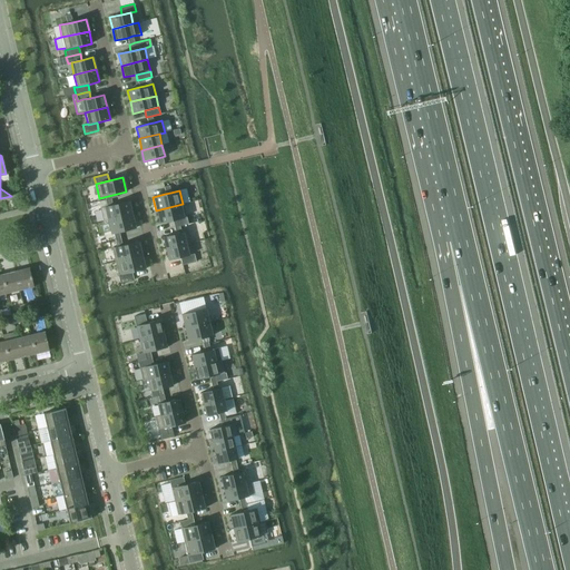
[(128,202),(112,205),(107,206),(100,208),(104,222),(107,220),(131,215),(128,202)]
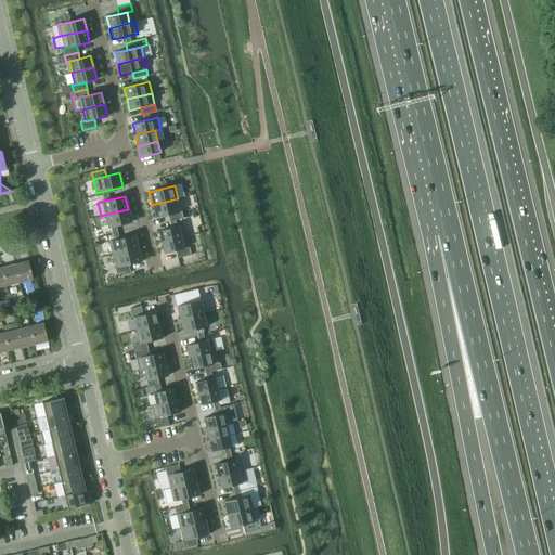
[(181,211),(178,198),(152,205),(155,218),(168,215),(181,211)]
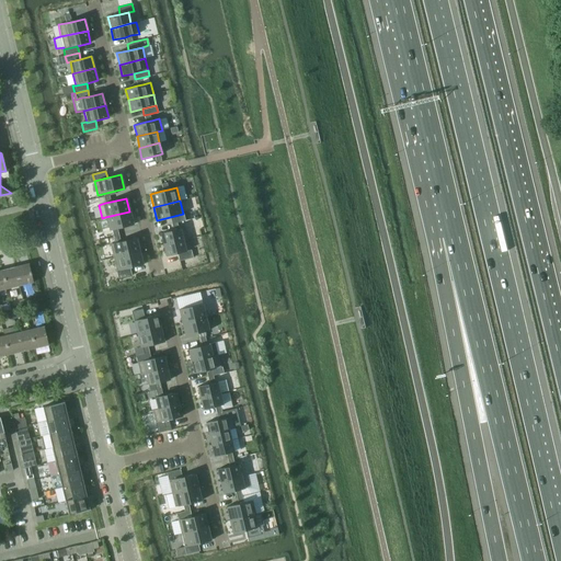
[(133,225),(129,212),(105,217),(109,230),(112,230),(117,229),(133,225)]
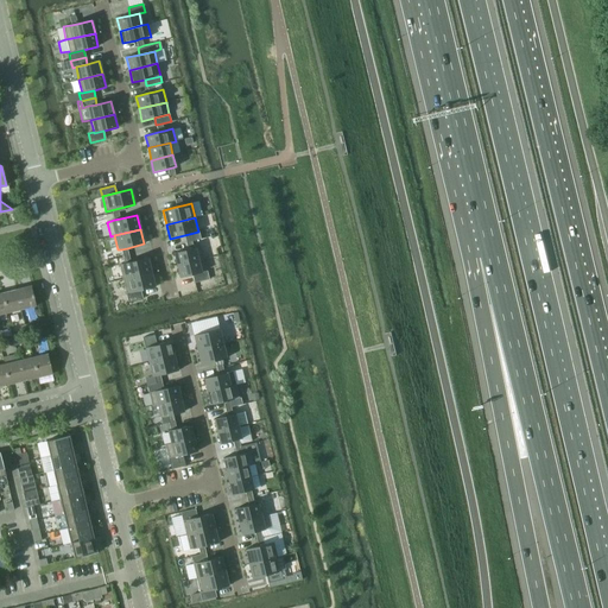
[(201,239),(198,232),(184,235),(185,242),(191,241),(201,239)]
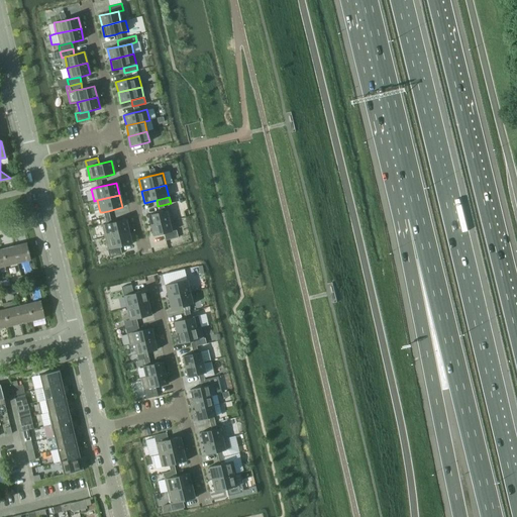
[(171,209),(165,211),(160,212),(147,215),(149,226),(169,221),(173,220),(171,209)]
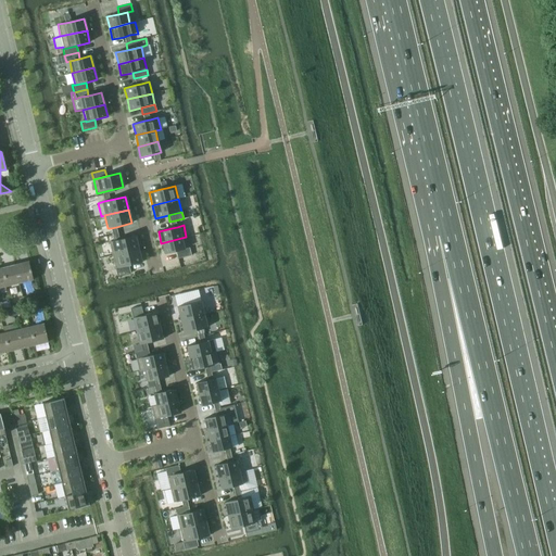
[(135,236),(118,240),(114,241),(109,242),(112,255),(138,249),(135,236)]
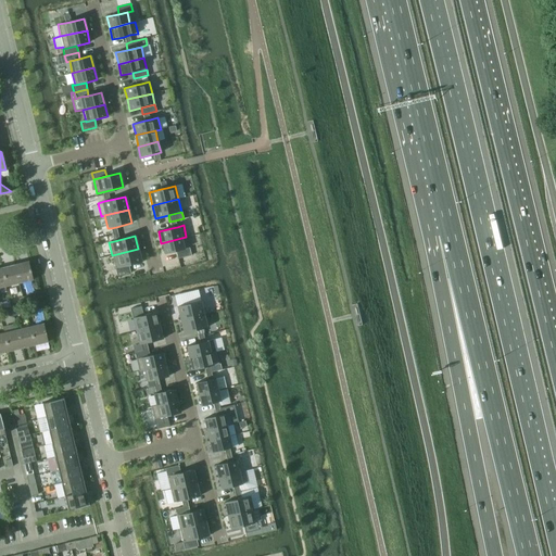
[(184,249),(181,238),(161,243),(164,254),(176,251),(184,249)]
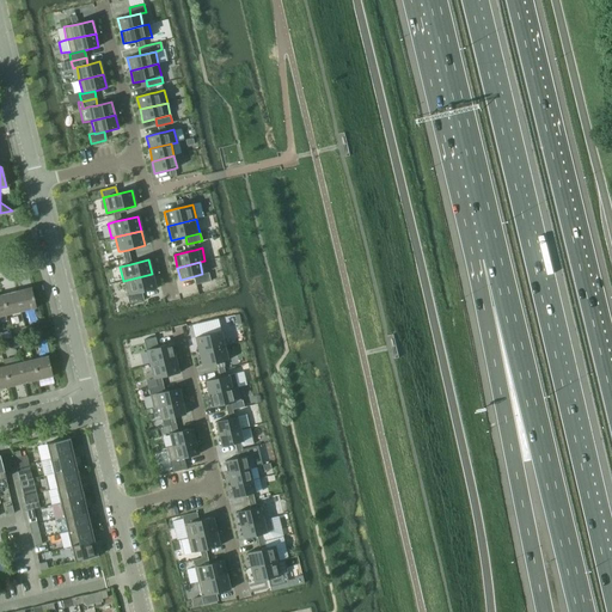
[(208,273),(202,274),(194,276),(195,285),(210,281),(208,273)]
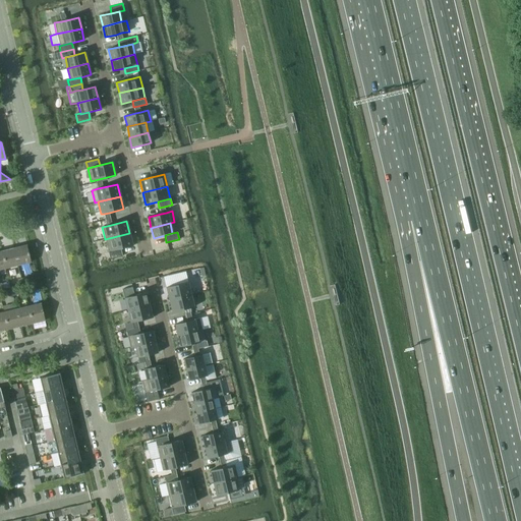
[(132,245),(129,233),(105,239),(108,251),(120,248),(132,245)]
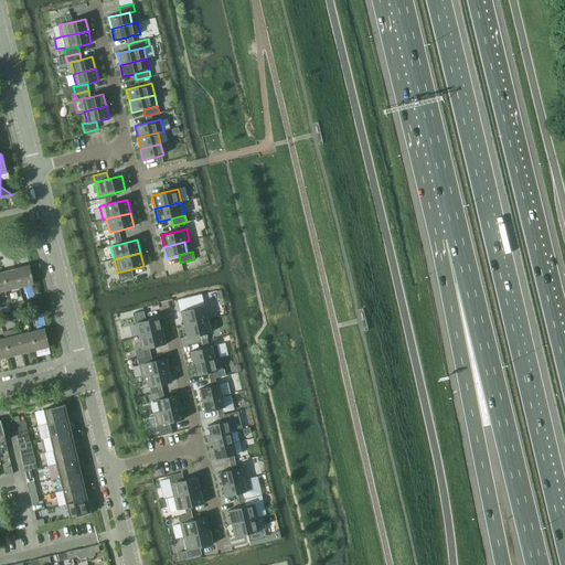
[(19,267),(30,264),(29,258),(17,262),(19,267)]
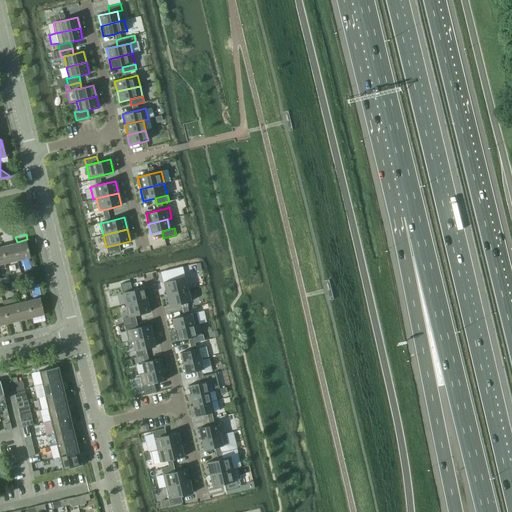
[(26,241),(13,244),(17,260),(29,258),(30,257),(26,241)]
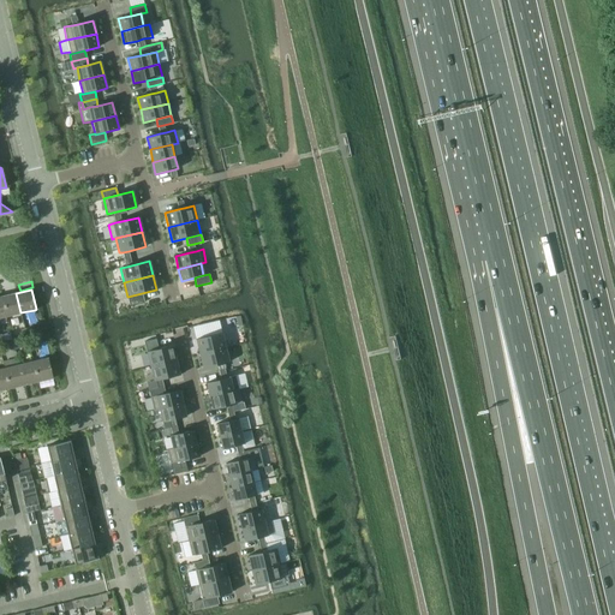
[(16,293),(3,297),(7,316),(21,312),(16,293)]
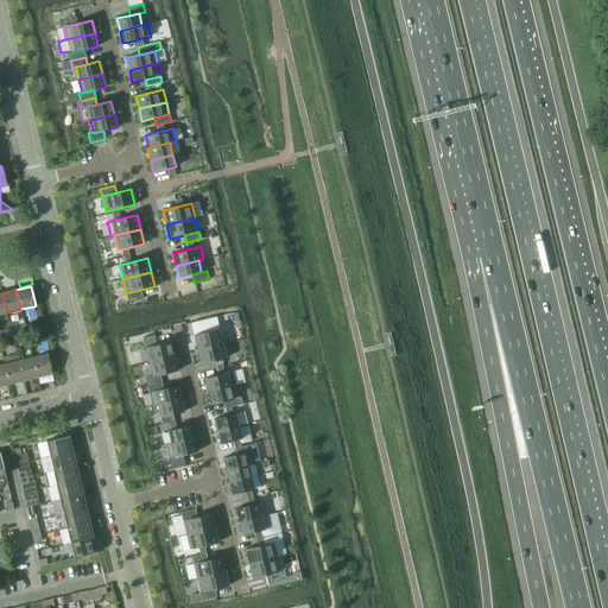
[(143,298),(140,290),(126,293),(127,302),(143,298)]
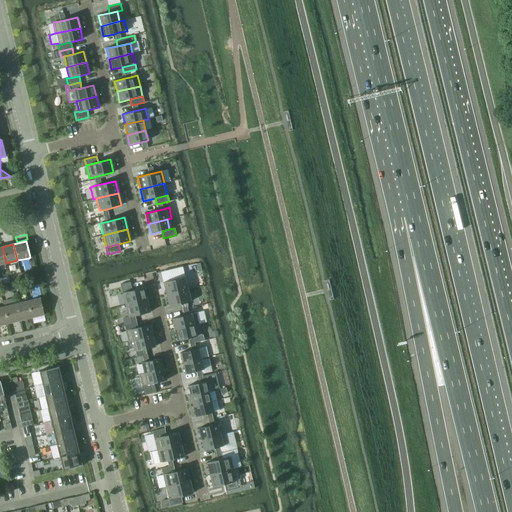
[(184,277),(179,278),(174,280),(162,282),(165,295),(187,289),(184,277)]
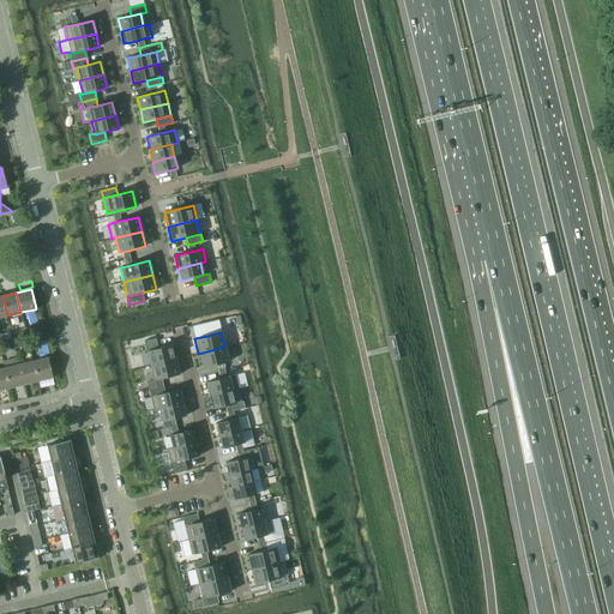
[(156,339),(144,342),(146,351),(158,348),(156,339)]
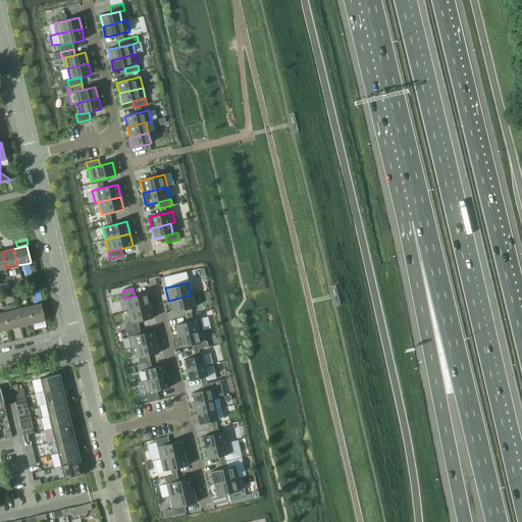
[(147,294),(124,299),(127,311),(150,306),(147,294)]
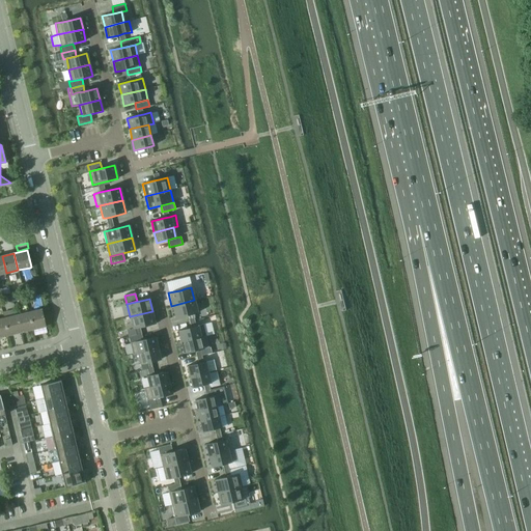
[(197,313),(194,300),(171,306),(174,318),(188,315),(193,314),(197,313)]
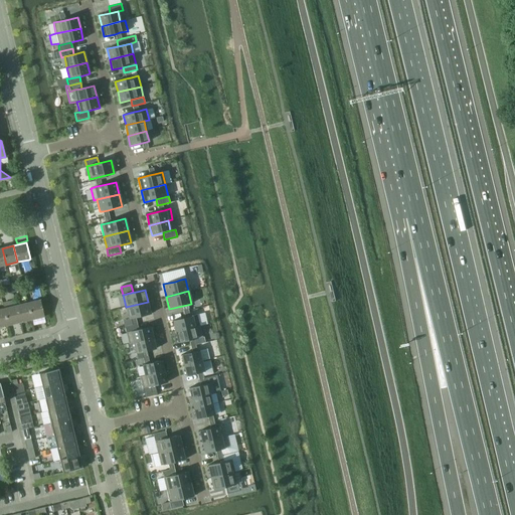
[(14,300),(2,303),(3,309),(7,325),(19,322),(15,306),(14,300)]
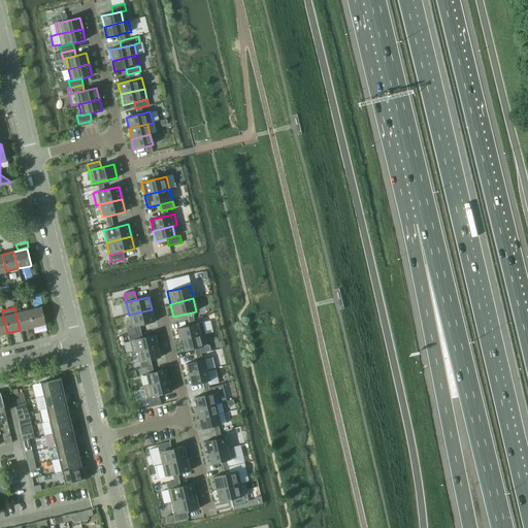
[(39,307),(28,310),(32,327),(44,325),(40,307),(39,307)]
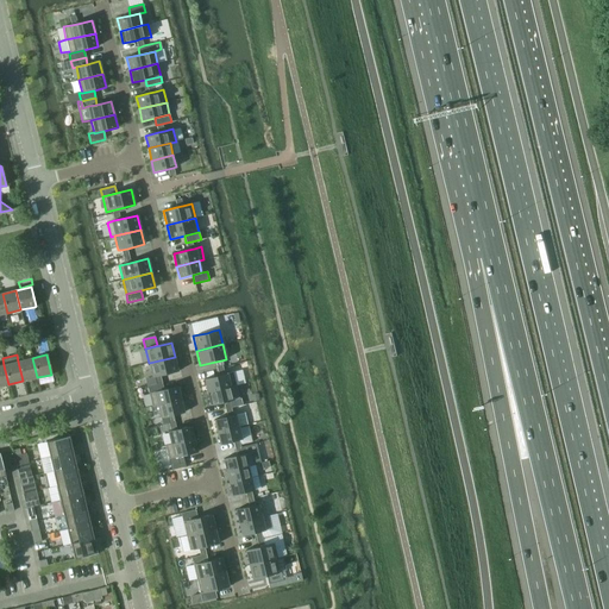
[(177,371),(175,357),(149,363),(151,377),(155,377),(159,376),(177,371)]
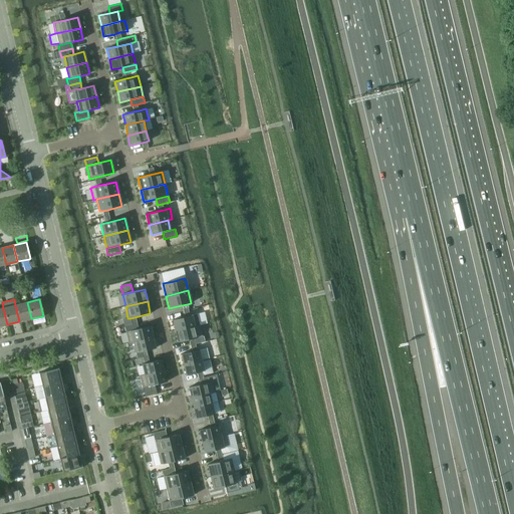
[(27,302),(15,305),(19,321),(31,318),(27,302)]
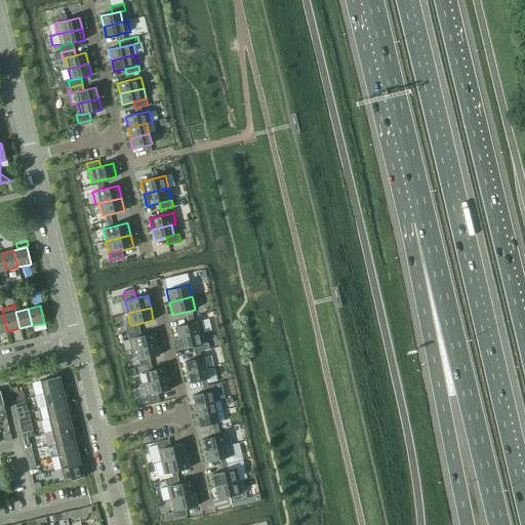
[(189,324),(175,327),(178,338),(203,332),(211,330),(208,319),(193,323),(189,324)]
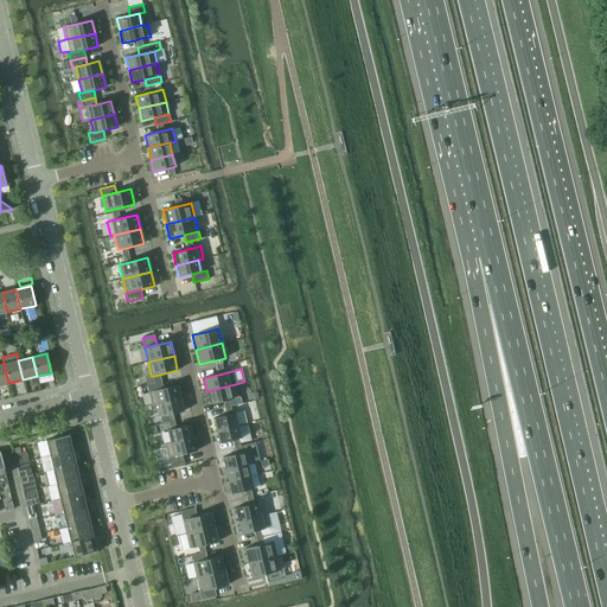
[(163,388),(161,381),(155,383),(146,384),(148,391),(163,388)]
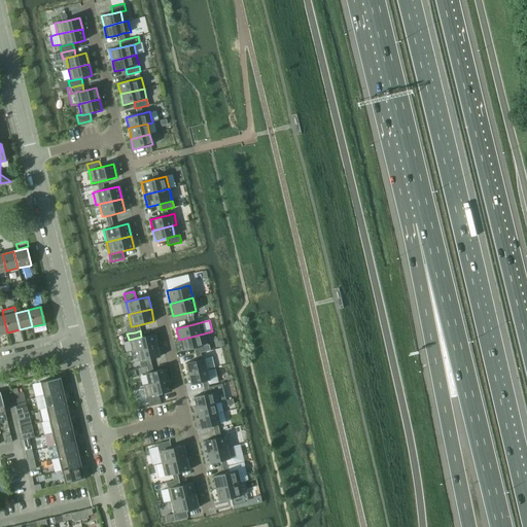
[(204,334),(199,335),(179,340),(182,351),(194,348),(199,347),(207,345),(204,334)]
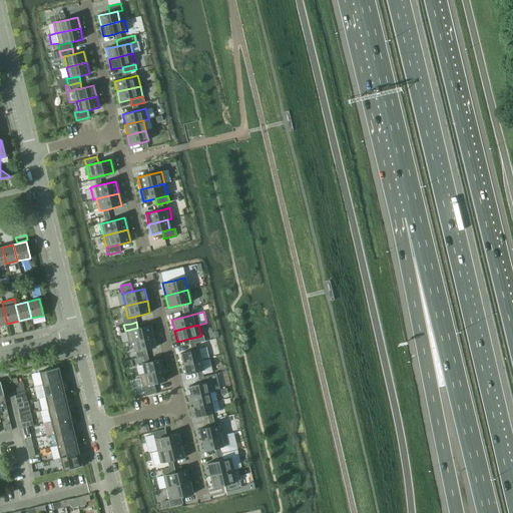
[(149,326),(137,328),(125,331),(128,343),(132,341),(152,337),(149,326)]
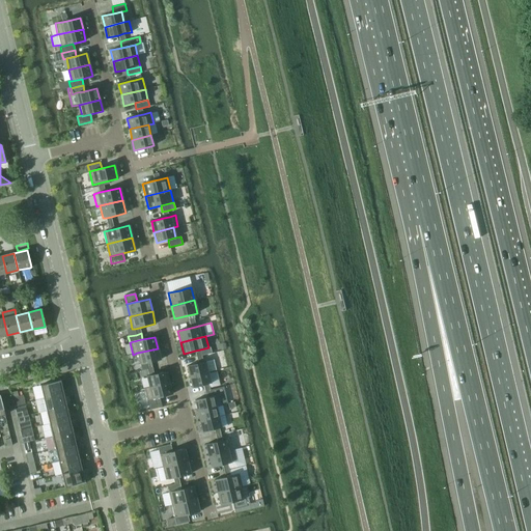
[(160,360),(158,348),(137,353),(140,364),(145,363),(150,362),(160,360)]
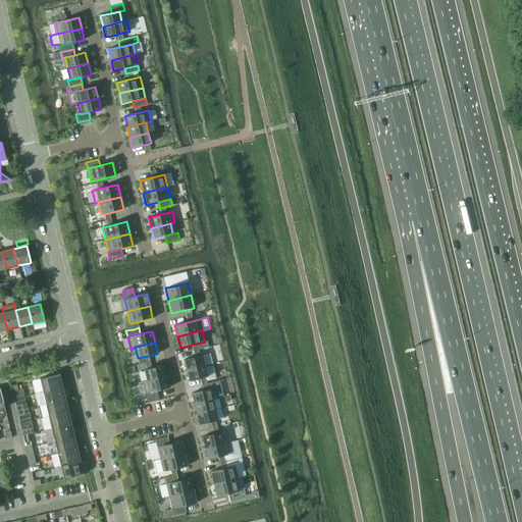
[(195,357),(183,360),(186,370),(212,364),(210,353),(199,356),(195,357)]
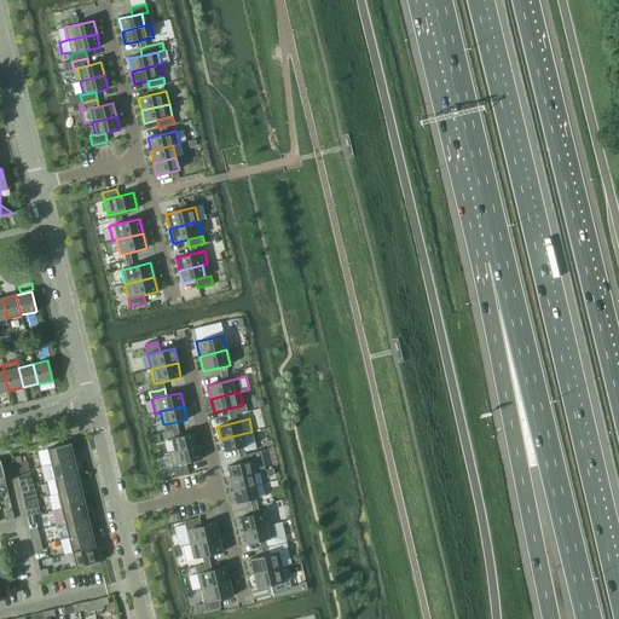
[(252,432),(220,439),(223,452),(237,449),(242,447),(243,452),(256,449),(252,432)]
